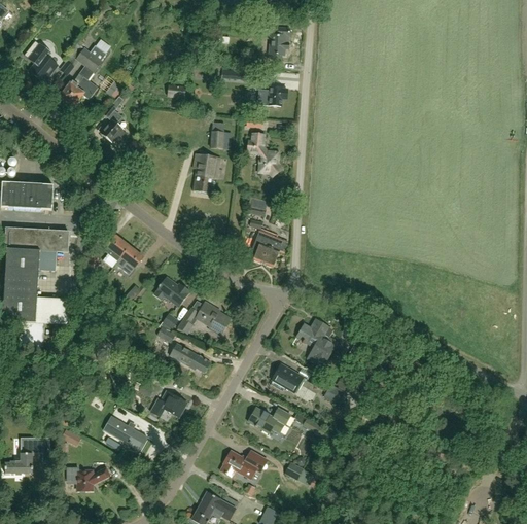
[(264,20),(249,18),(245,18),(244,25),(249,25),(262,27),(264,20)]
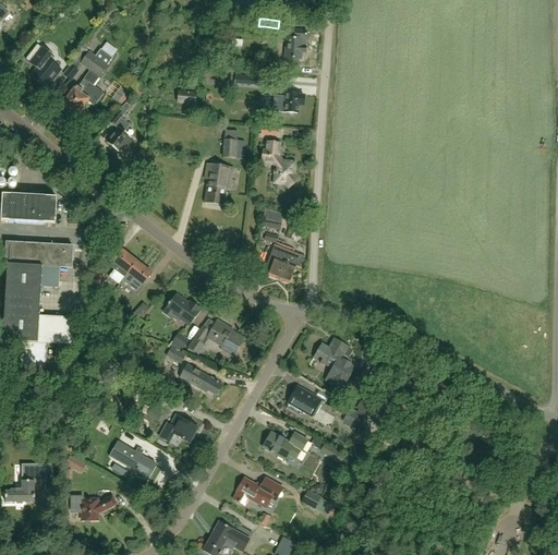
[(294,36),(294,29),(286,29),(286,36),(287,37),(284,56),(301,57),(302,44),(305,44),(306,37),(294,36)]
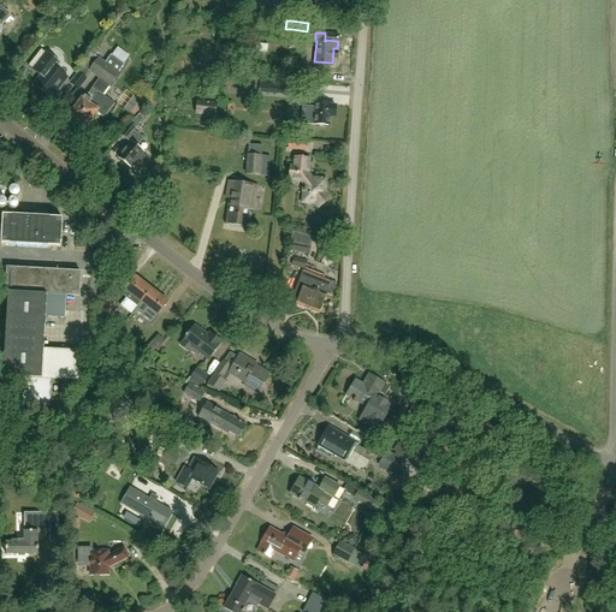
[(31,66),(41,73),(34,81),(52,95),(67,75),(57,66),(55,65),(60,60),(46,49),(41,46),(28,63),(33,65),(31,66)]
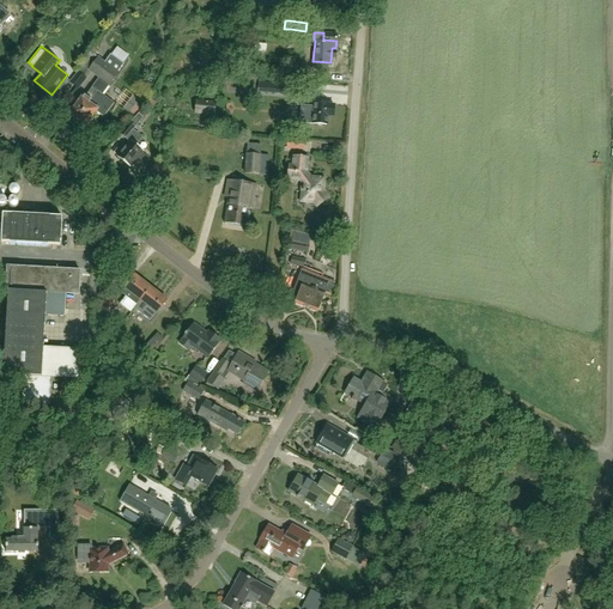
[(71,111),(77,116),(76,119),(83,123),(84,121),(85,122),(96,108),(104,114),(114,101),(103,91),(109,83),(119,71),(117,68),(104,59),(98,55),(90,48),(80,61),(91,69),(99,74),(85,92),(84,92),(71,111)]
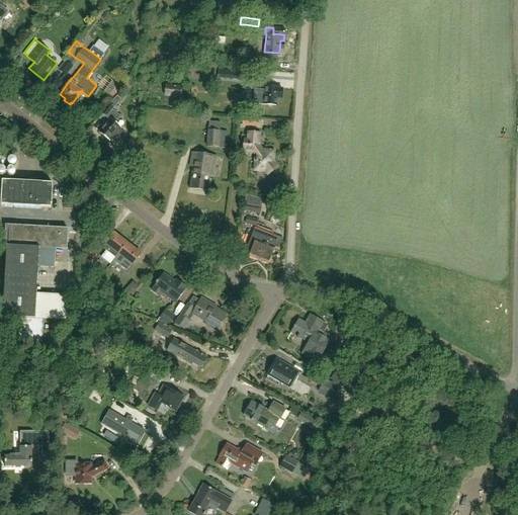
[(73,64),(66,58),(59,67),(66,73),(73,64)]
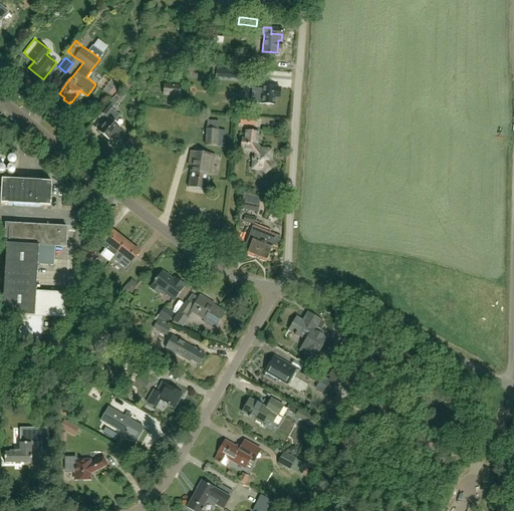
[(228,67),(228,76),(245,77),(246,68),(228,67)]
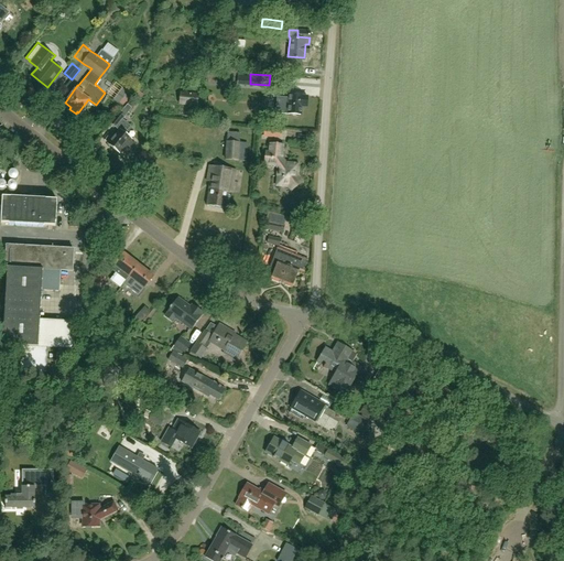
[(181,90),(180,101),(197,104),(199,92),(181,90)]
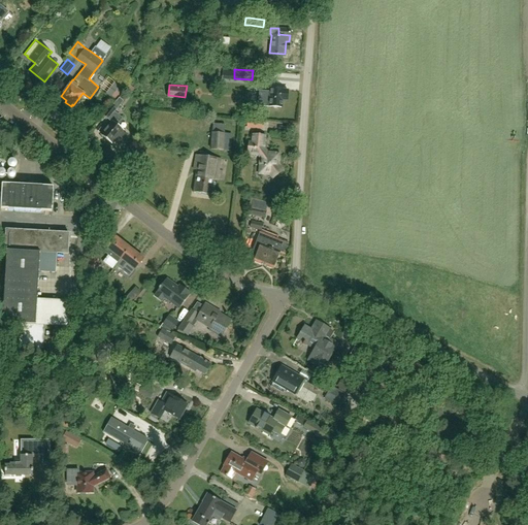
[(283,88),(283,87),(271,86),(271,90),(260,89),(259,103),(270,104),(282,105),(283,97),(288,98),(288,89),(283,88)]
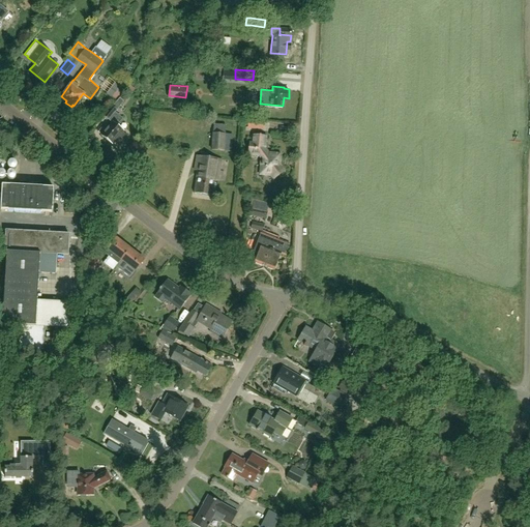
[(123,116),(115,110),(124,98),(120,95),(111,107),(105,113),(113,120),(102,133),(113,141),(116,138),(120,142),(127,134),(122,129),(123,128),(117,123),(123,116)]
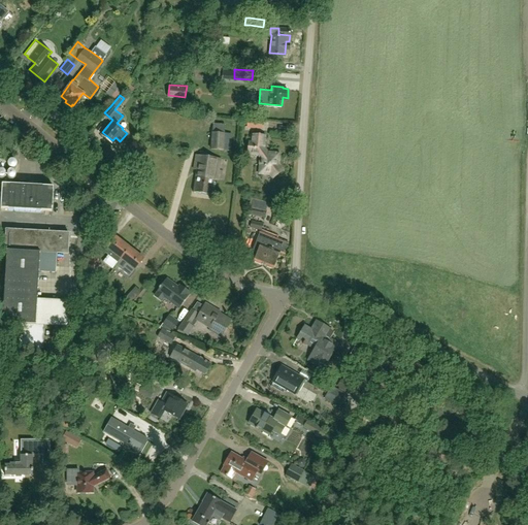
[(248,118),(248,126),(264,126),(264,118),(248,118)]
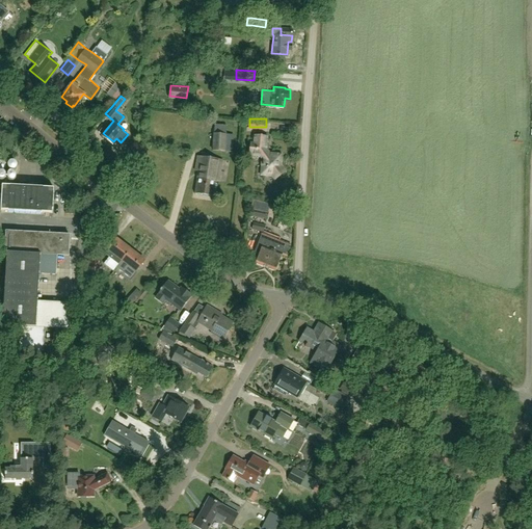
[(233,150),(235,133),(213,131),(212,149),(233,150)]
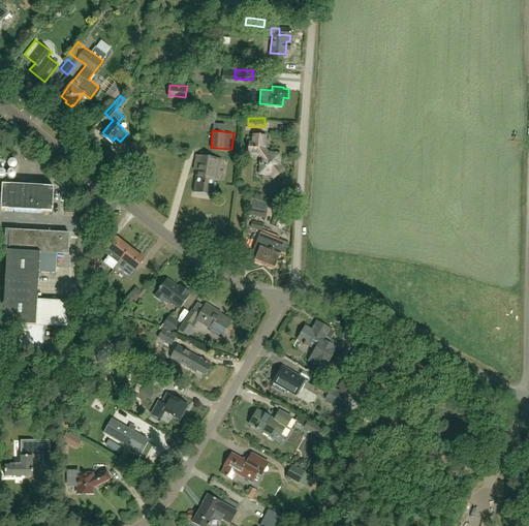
[(249,141),(249,146),(248,152),(261,154),(259,172),(271,173),(274,177),(283,169),(278,162),(279,152),(269,151),(265,145),(266,134),(254,132),(253,141),(249,141)]
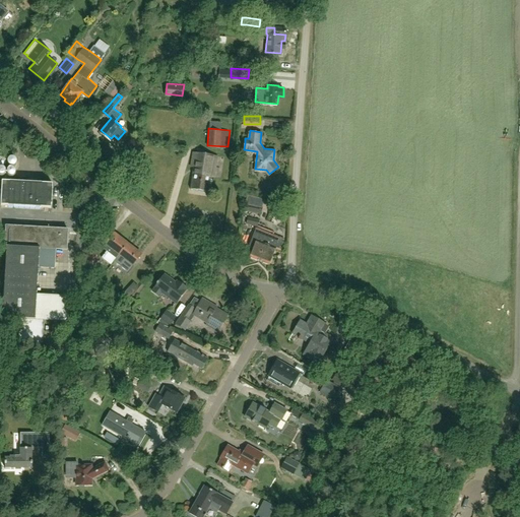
[(8,151),(14,145),(6,139),(1,145),(8,151)]
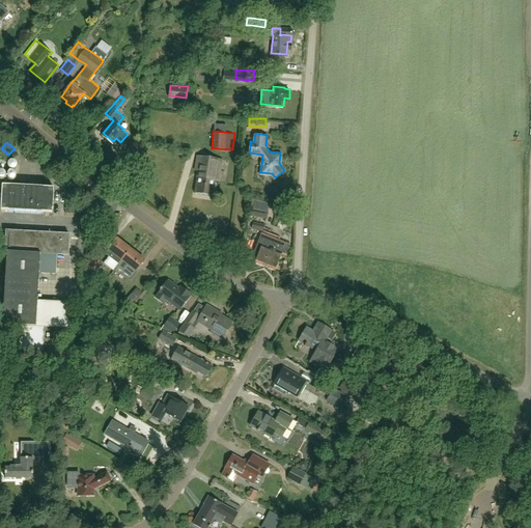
[(198,168),(195,190),(213,193),(215,178),(219,178),(222,158),(197,154),(195,168),(198,168)]
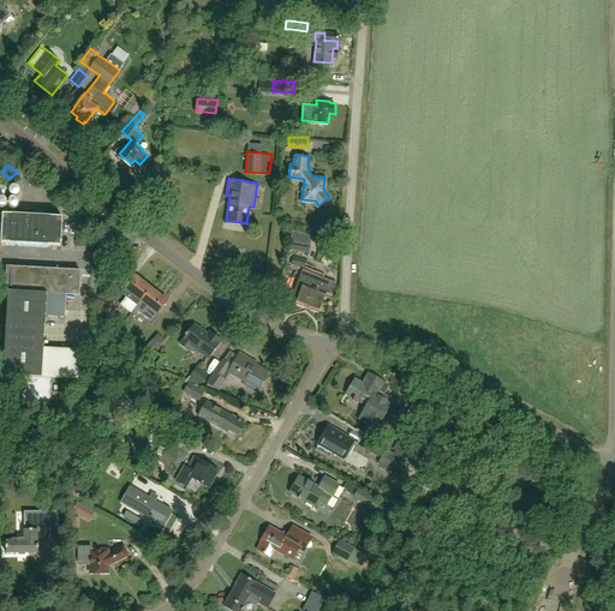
[(61,215),(3,211),(1,240),(60,243),(61,215)]
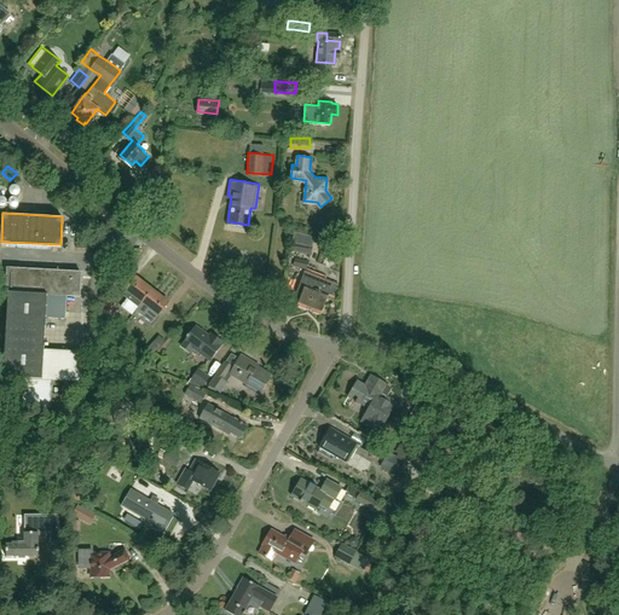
[(294,239),(293,249),(311,253),(313,244),(294,239)]
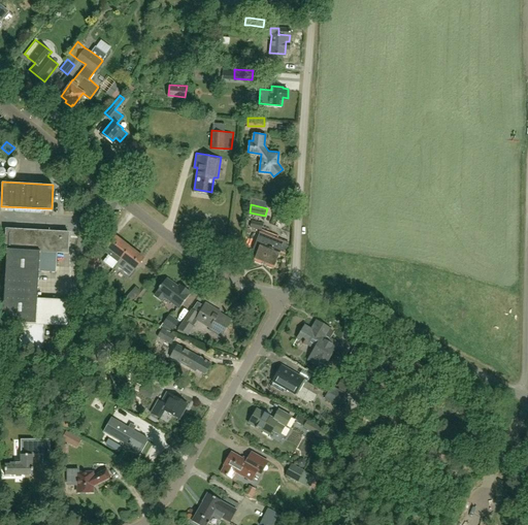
[(252,219),(250,226),(262,228),(263,222),(252,219)]
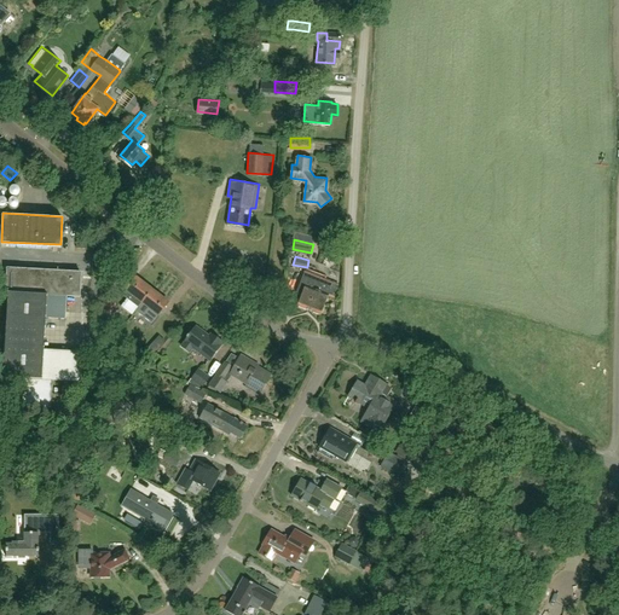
[(5,290),(7,290),(3,375),(13,376),(24,376),(23,390),(22,405),(51,406),(52,392),(52,378),(81,379),(82,349),(44,347),(45,315),(47,293),(67,294),(80,295),(81,270),(7,266),(5,290)]
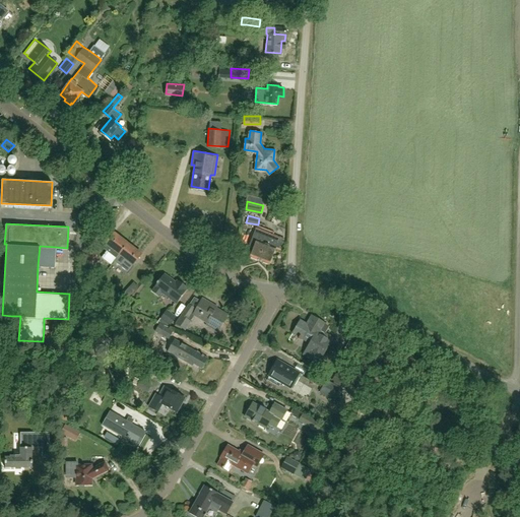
[(249,244),(254,246),(250,255),(269,262),(276,245),(280,247),(283,239),(255,228),(249,244)]
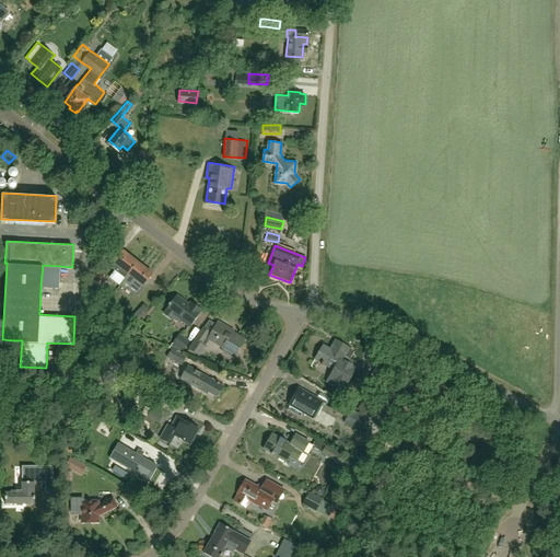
[(123,279),(138,260),(124,250),(115,260),(111,265),(125,276),(123,279)]
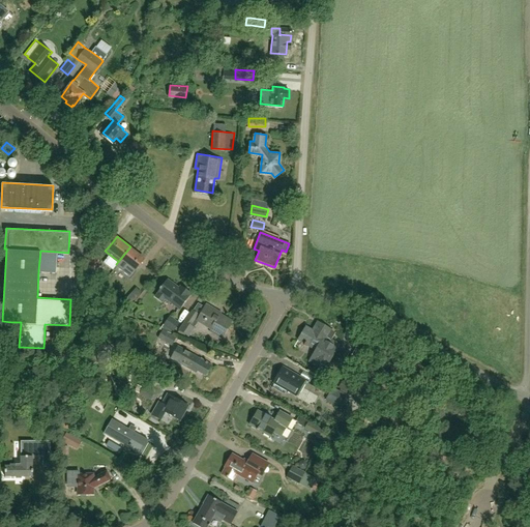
[(144,257),(130,246),(116,264),(130,274),(136,268),(144,257)]
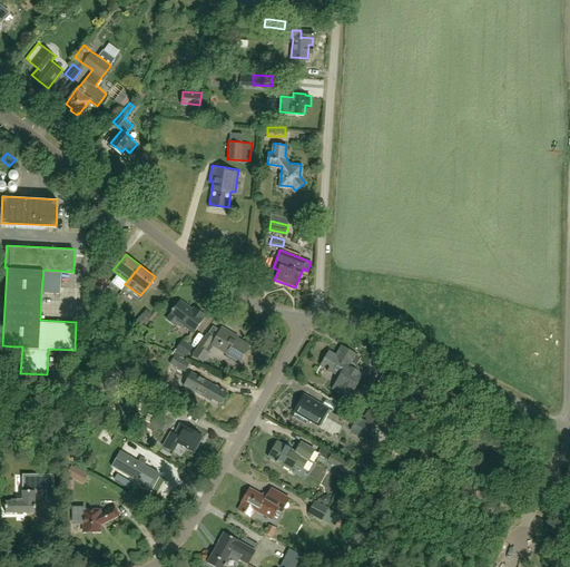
[(43,270),(41,291),(59,292),(61,271),(43,270)]
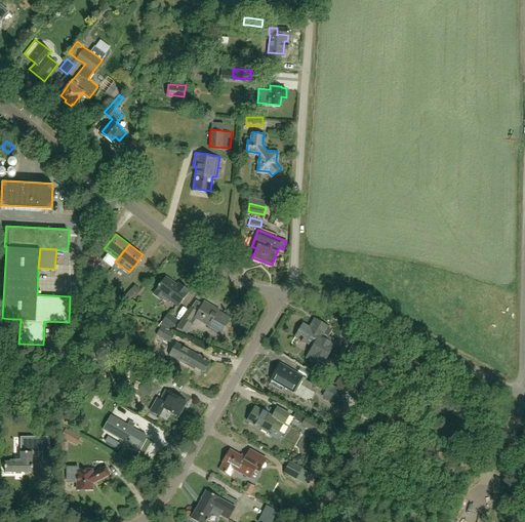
[(86,263),(92,268),(99,257),(93,252),(86,263)]
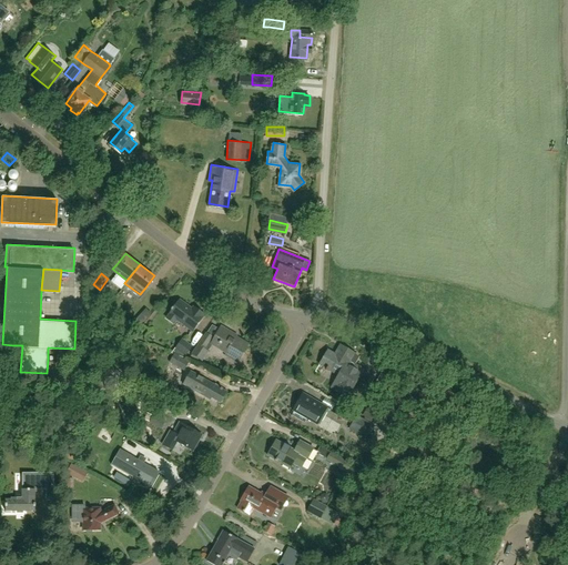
[(173,322),(176,318),(192,329),(204,313),(193,304),(192,306),(180,298),(169,311),(165,316),(173,322)]
